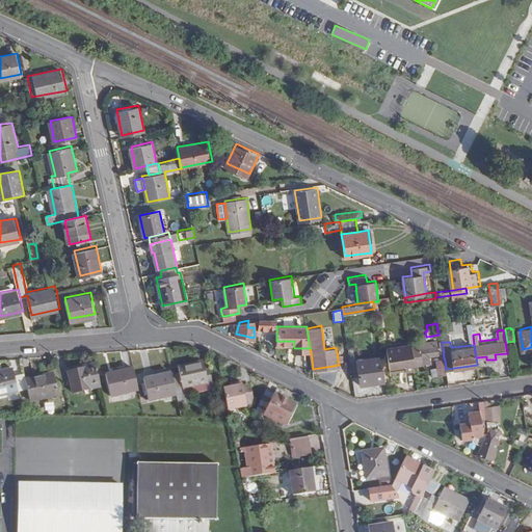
[(404,365),(405,369),(415,368),(414,357),(411,343),(387,347),(389,367),(404,365)]
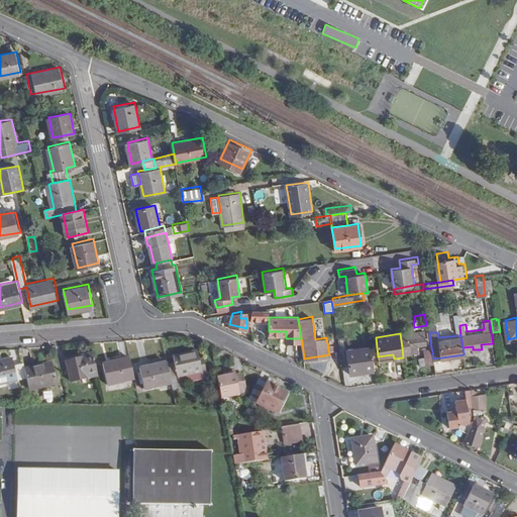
[(425,342),(424,334),(409,335),(406,336),(406,333),(400,333),(402,347),(408,346),(409,351),(418,349),(416,343),(425,342)]
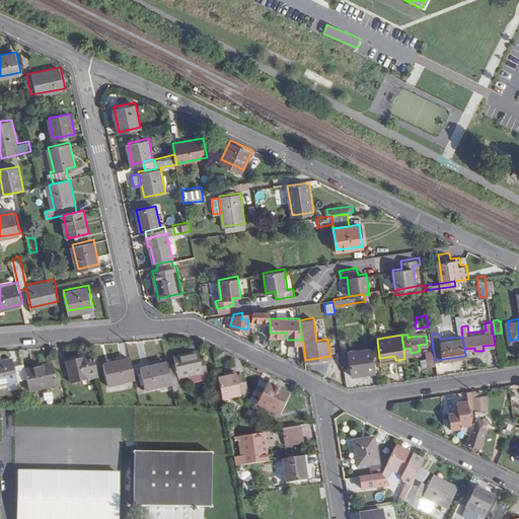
[(174,354),(175,359),(167,361),(172,381),(174,392),(182,391),(180,381),(179,374),(207,368),(205,356),(201,357),(199,348),(174,354)]
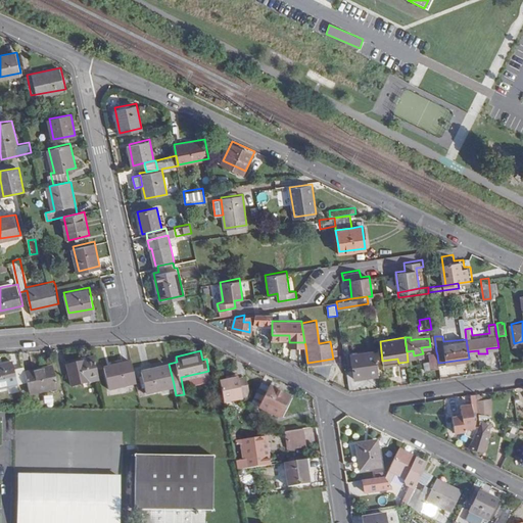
[(363,372),(378,370),(375,350),(350,353),(354,377),(364,376),(363,372)]
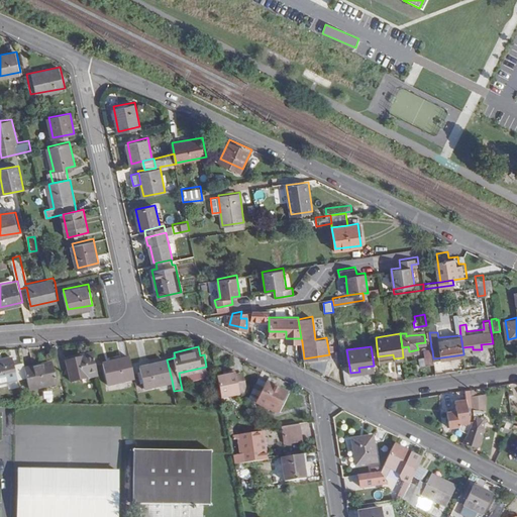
[(71,378),(97,372),(92,347),(65,353),(71,378)]
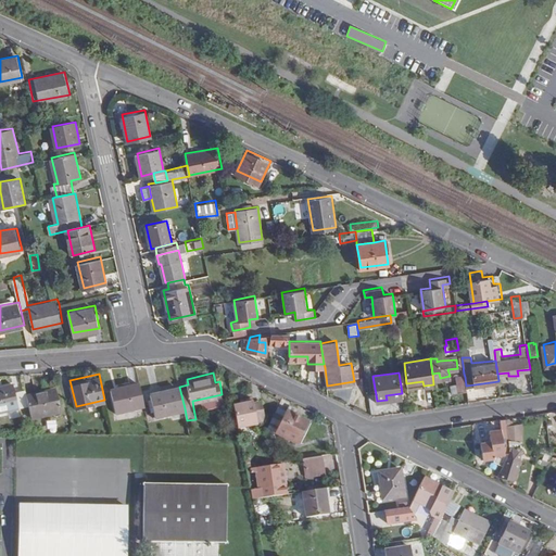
[(466,386),(465,377),(464,374),(456,375),(457,391),(467,389),(466,386)]
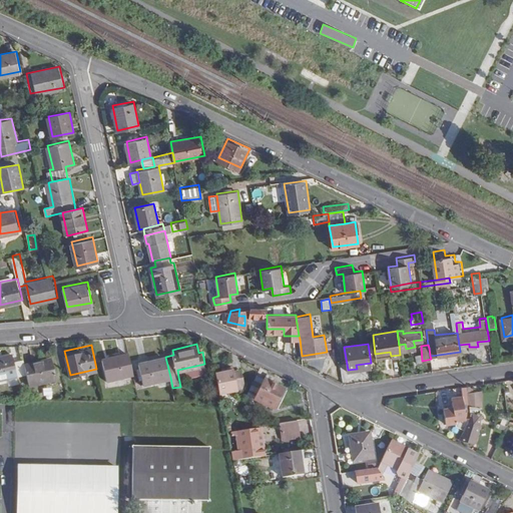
[(14,359),(12,351),(0,353),(0,376),(17,373),(19,384),(29,382),(24,360),(23,357),(14,359)]
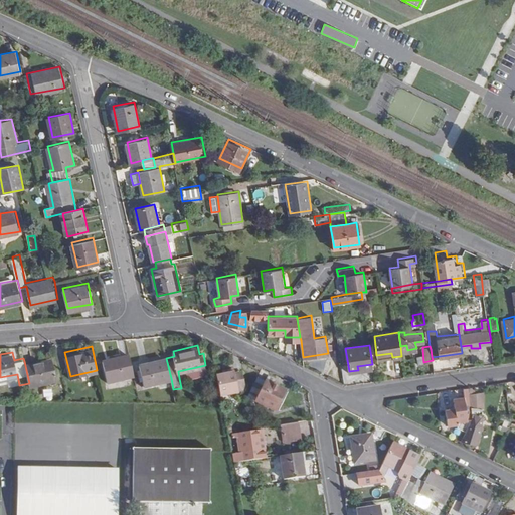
[(107,378),(133,372),(129,352),(102,357),(107,378)]
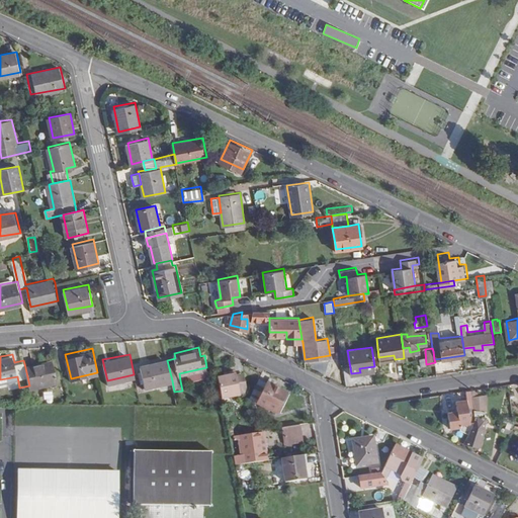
[(57,380),(52,357),(24,363),(29,385),(57,380)]
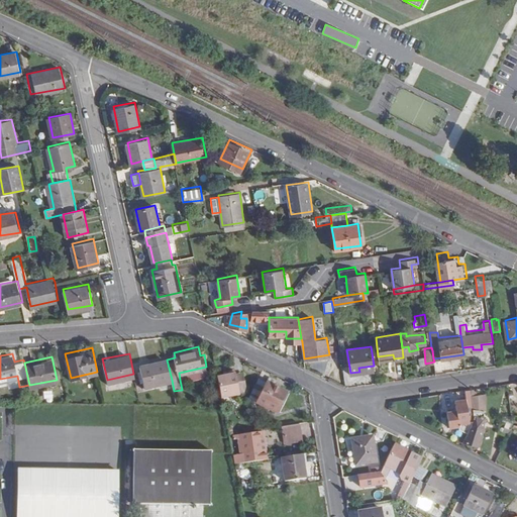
[(172,380),(167,359),(167,358),(139,364),(144,385),(172,380)]
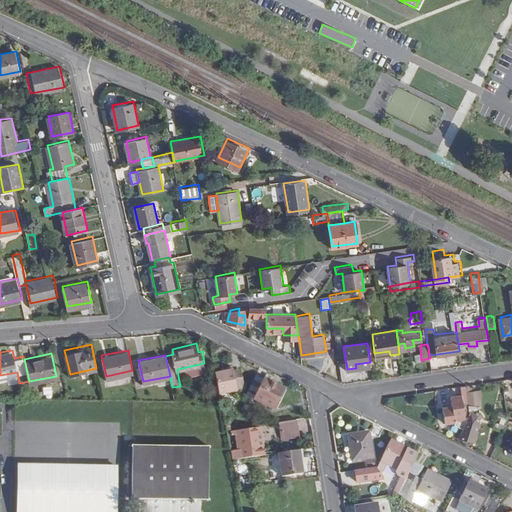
[(204,363),(177,369),(178,376),(205,370),(204,363)]
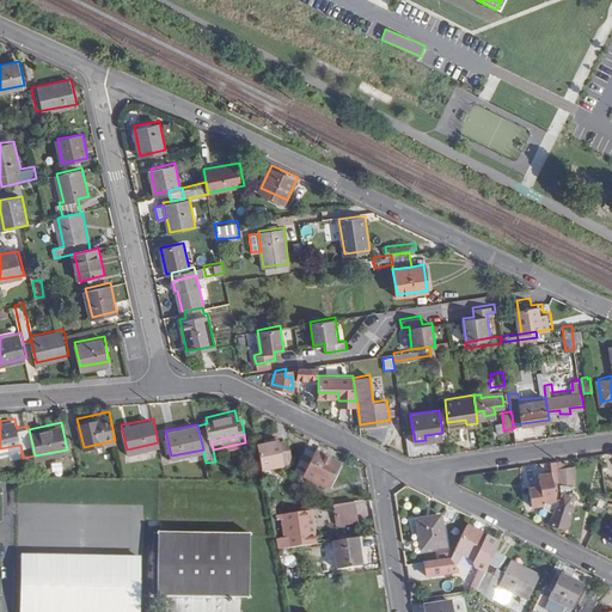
[(269,439),(257,441),(262,465),(285,461),(283,457),(280,440),(279,434),(268,435),(269,439)]
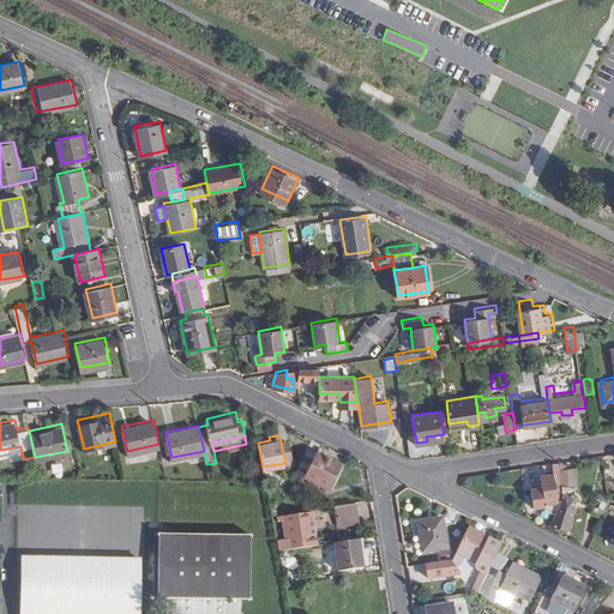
[(289,439),(281,441),(284,458),(293,457),(289,439)]
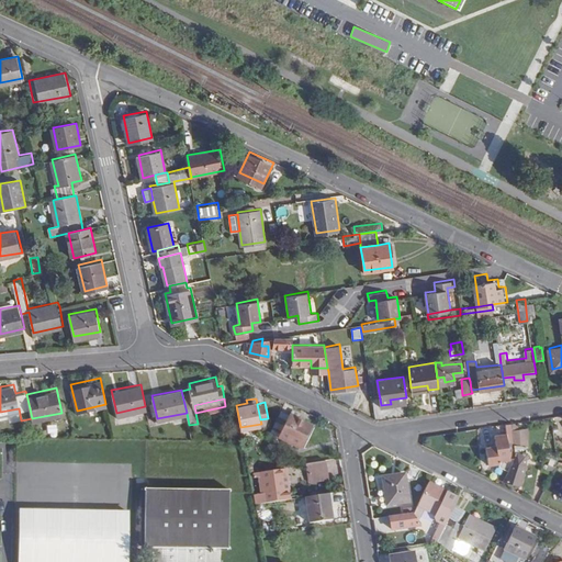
[(290,414),(281,408),(270,428),(271,430),(279,434),(290,414)]
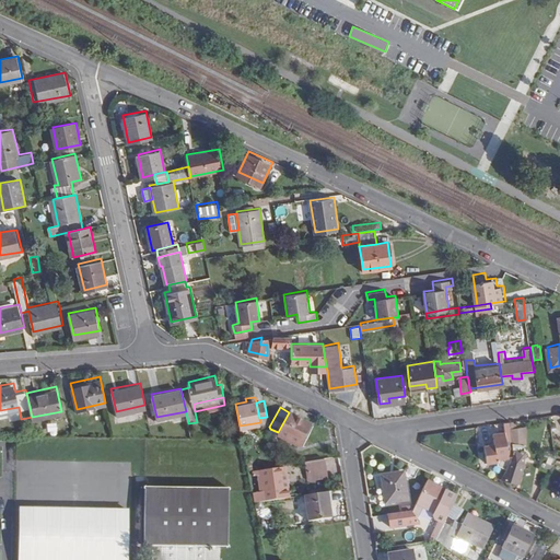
[(299,444),(310,423),(289,412),(278,432),(299,444)]
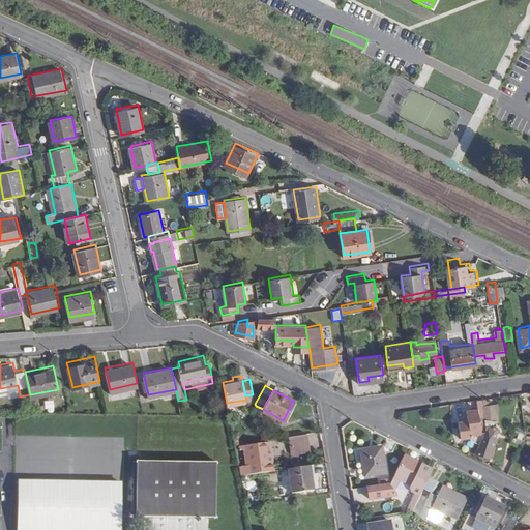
[(478,408),(479,411),(468,413),(468,419),(459,421),(461,437),(476,435),(475,430),(481,429),(480,421),(487,420),(483,404),(482,396),(477,398),(478,408)]
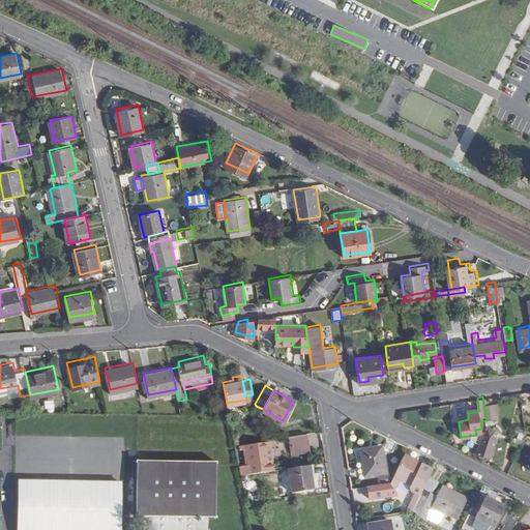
[(500,418),(497,402),(483,404),(487,420),(487,427),(483,434),(474,450),(492,454),(497,424),(496,424),(496,418),(500,418)]
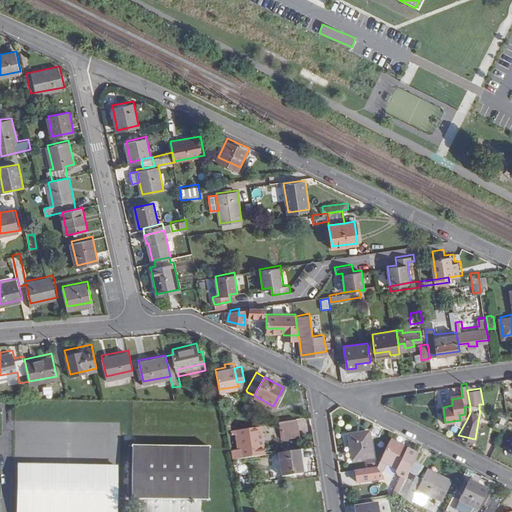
[(467,419),(470,412),(470,406),(464,407),(465,414),(459,415),(460,420),(467,419)]
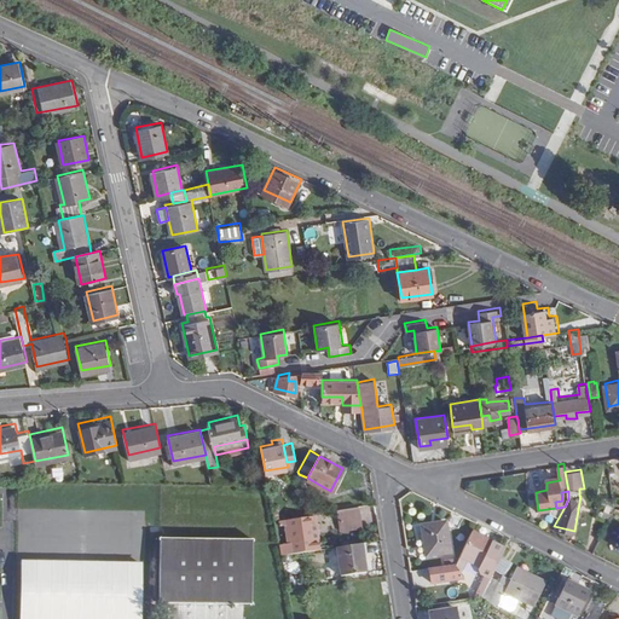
[(362,516),(359,505),(337,510),(339,520),(362,516)]
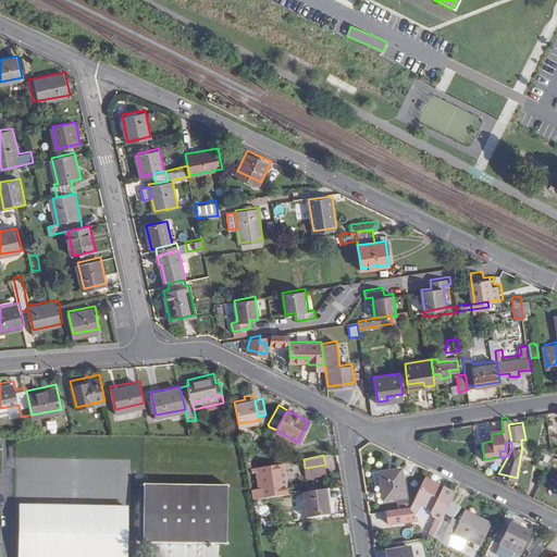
[(497,477),(498,473),(508,456),(500,457),(492,474),(497,477)]
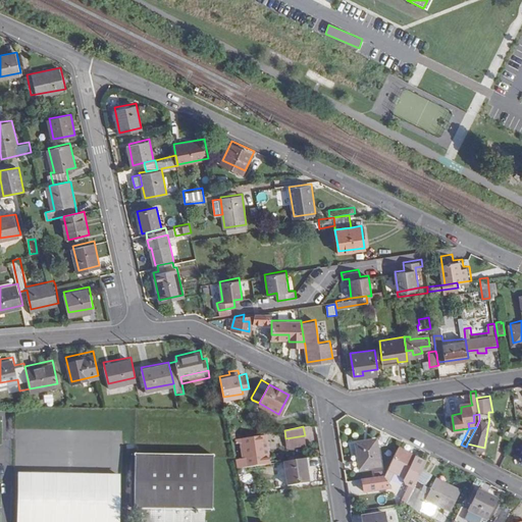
[(243,457),(236,458),(237,466),(269,461),(265,433),(236,437),(237,441),(240,441),(243,457)]
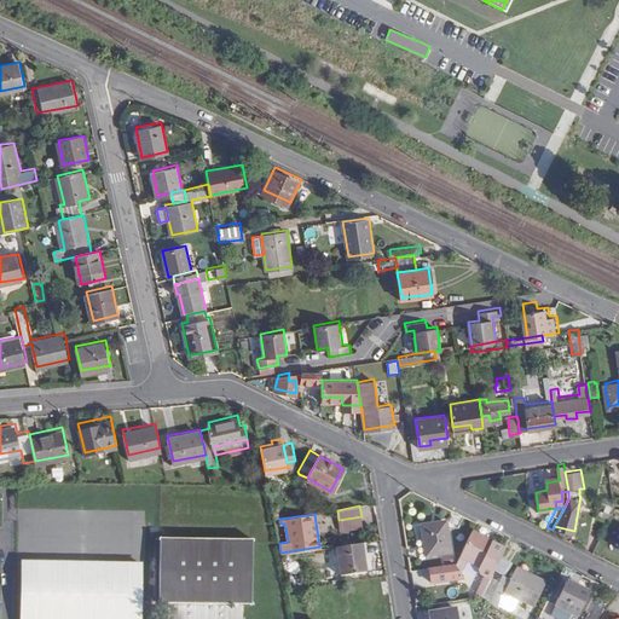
[(362,516),(339,520),(341,531),(363,527),(362,516)]
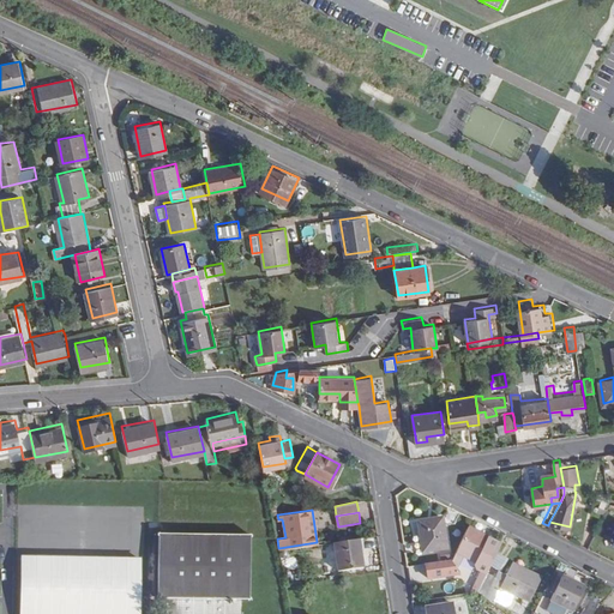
[(447,545),(443,515),(419,518),(423,548),(447,545)]
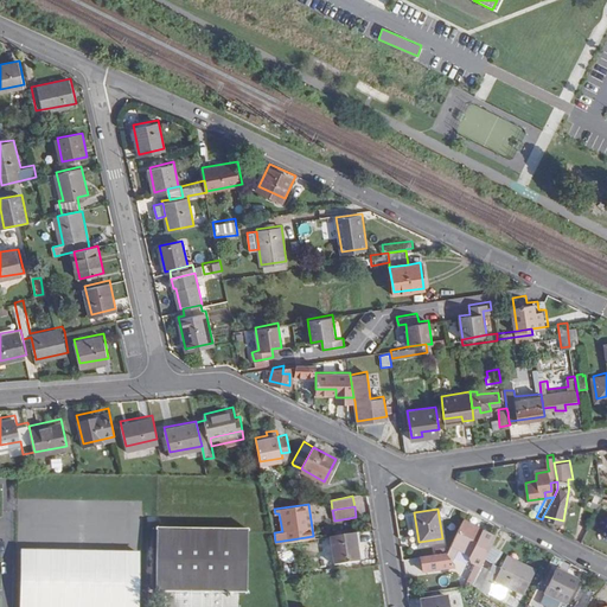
[(275,513),(270,515),(274,532),(282,531),(279,513),(275,513)]
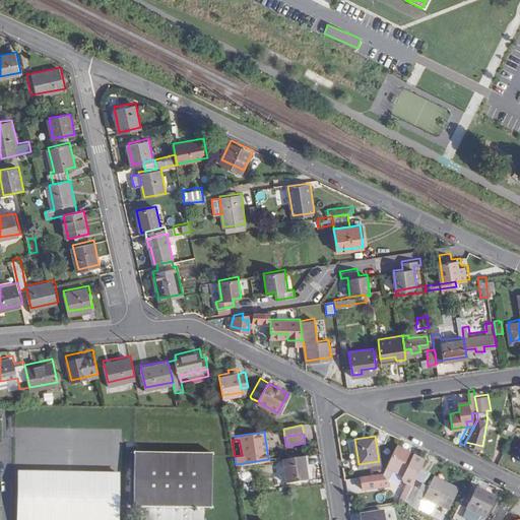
[(414,453),(397,444),(384,470),(362,473),(363,486),(389,482),(388,477),(394,466),(405,471),(404,473),(406,477),(410,479),(404,491),(408,493),(413,482),(425,458),(414,453)]
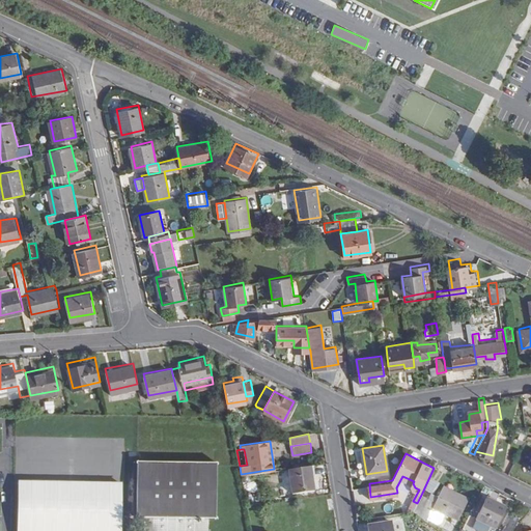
[(208,530),(208,519),(217,519),(218,464),(213,464),(141,463),(138,462),(137,516),(144,518),(143,530),(208,530)]
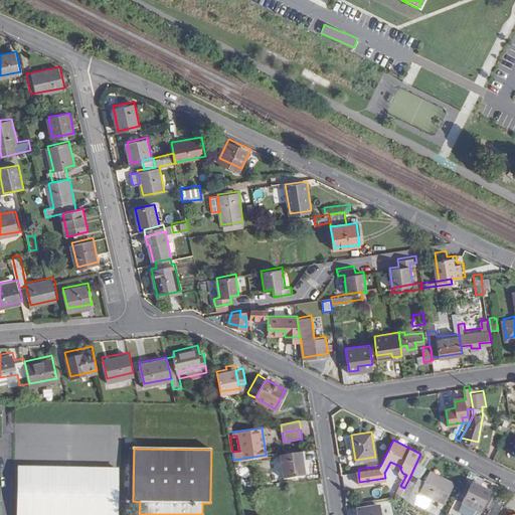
[(305,473),(302,450),(281,453),(285,477),(305,473)]
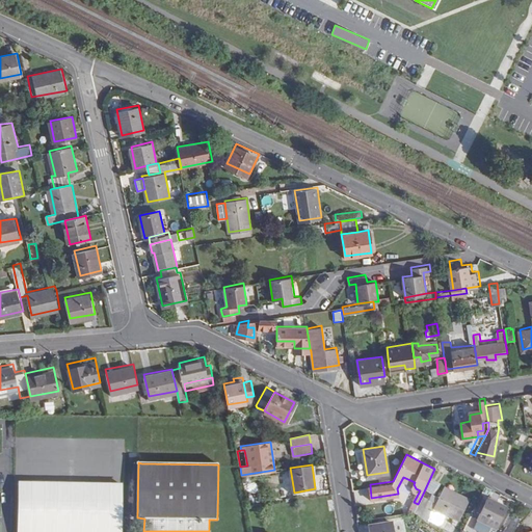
[(123,531),(124,483),(19,481),(18,531),(123,531)]
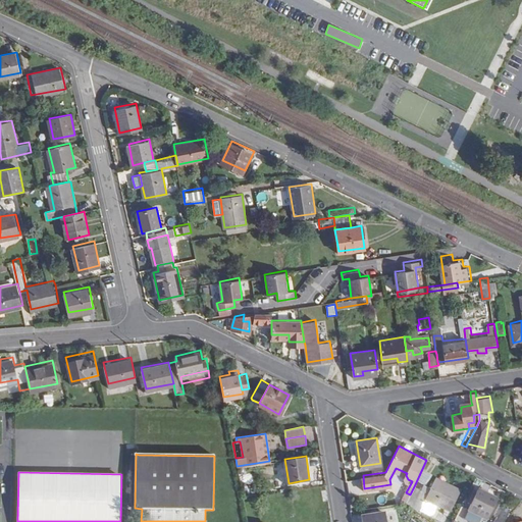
[(422,487),(415,484),(410,494),(407,500),(419,510),(426,496),(452,508),(462,488),(436,476),(431,486),(424,483),(422,487)]
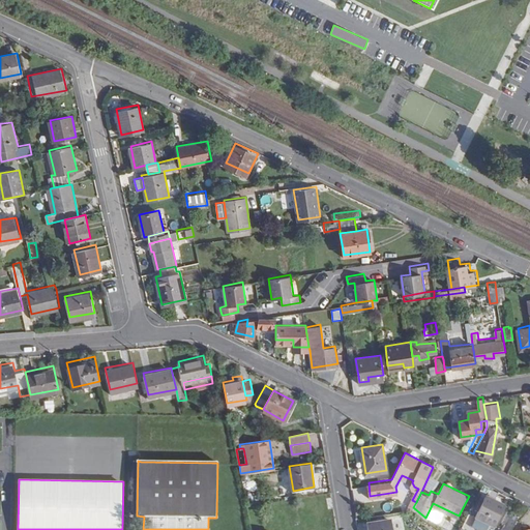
[(486,493),(474,516),(495,526),(506,503),(486,493)]
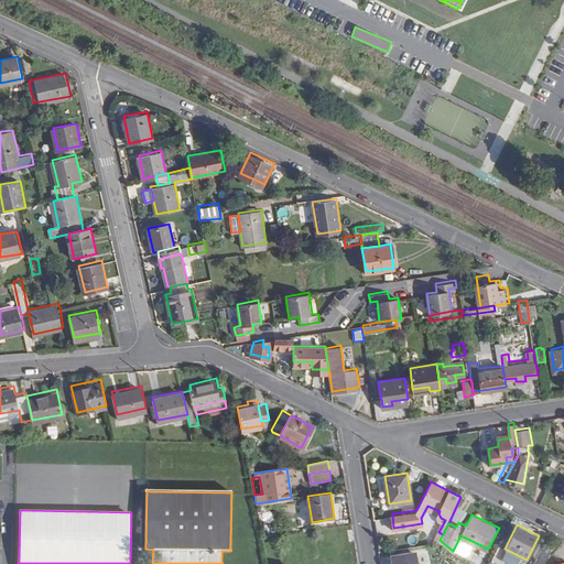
[(543,563),(550,552),(541,548),(532,563),(543,563)]
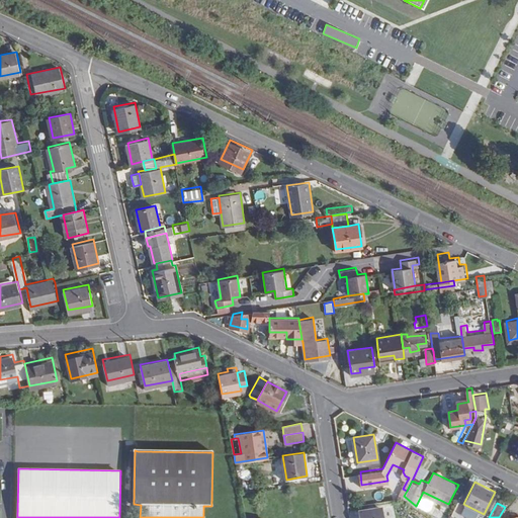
[(384,504),(384,517),(395,517),(394,504),(384,504)]
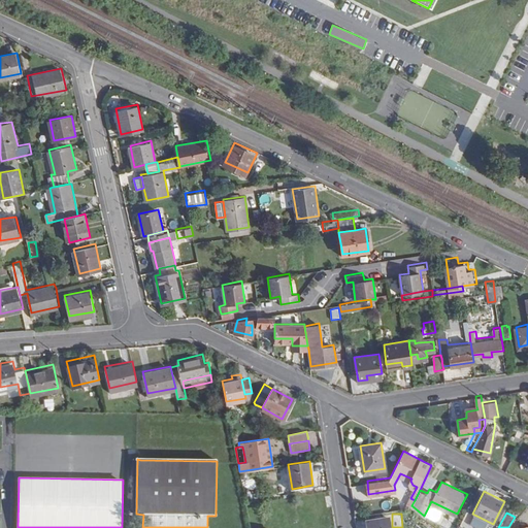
[(390,527),(389,516),(366,520),(366,527),(390,527)]
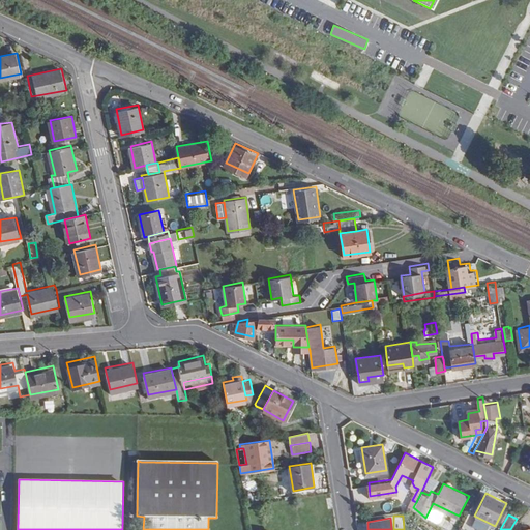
All buildings are outlined.
